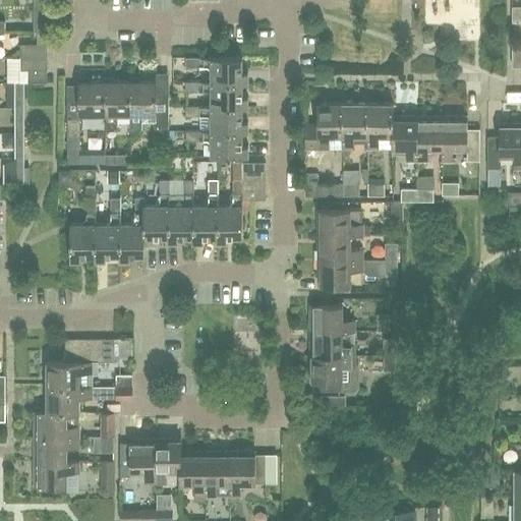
[(47,33),(47,0),(34,0),(34,33),(47,33)]
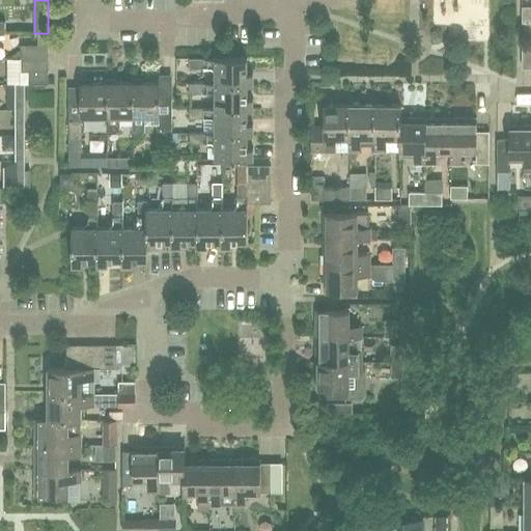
[(530,5),(522,6),(522,23),(530,22),(530,5)]
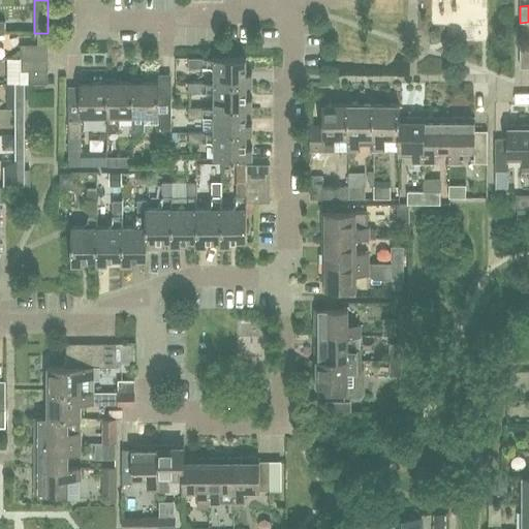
[(520,67),(528,66),(528,43),(520,44),(520,67)]
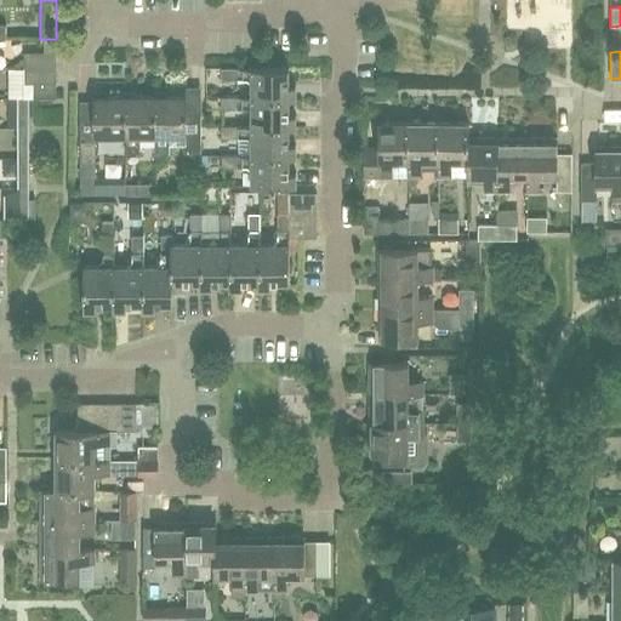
[(26,68),(56,68),(56,52),(26,52),(26,68)]
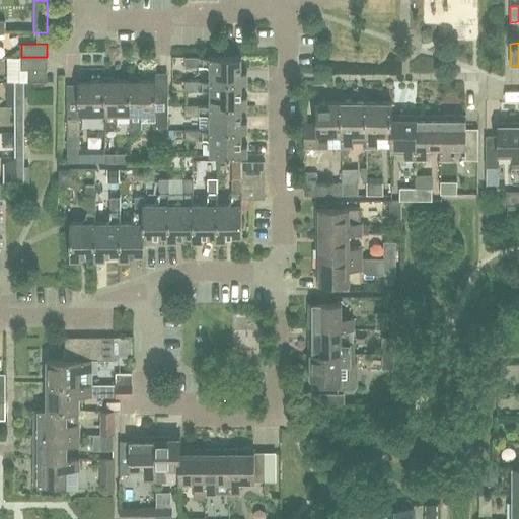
[(242,81),(242,82),(247,82),(247,72),(242,72),(241,56),(186,57),(186,66),(208,66),(212,70),(212,81),(212,82),(242,81)]
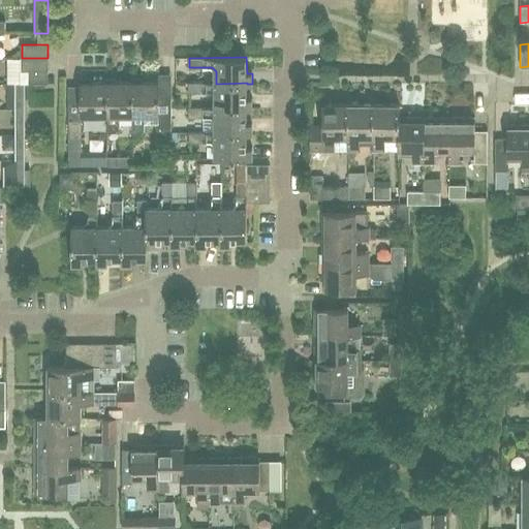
[(29,84),(29,85),(48,85),(48,58),(22,58),(22,71),(21,71),(21,84),(29,84)]
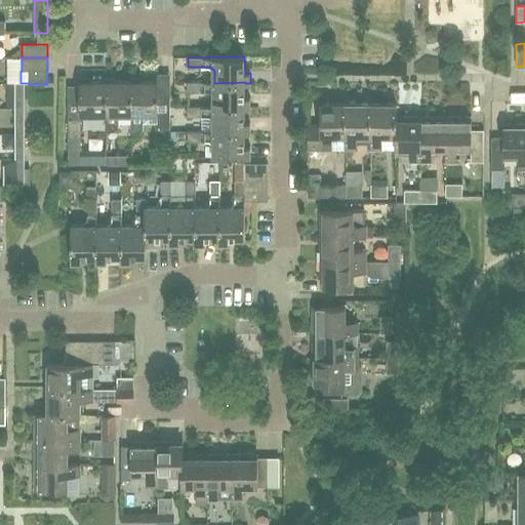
[(107,115),(107,82),(81,82),(81,115),(107,115)]
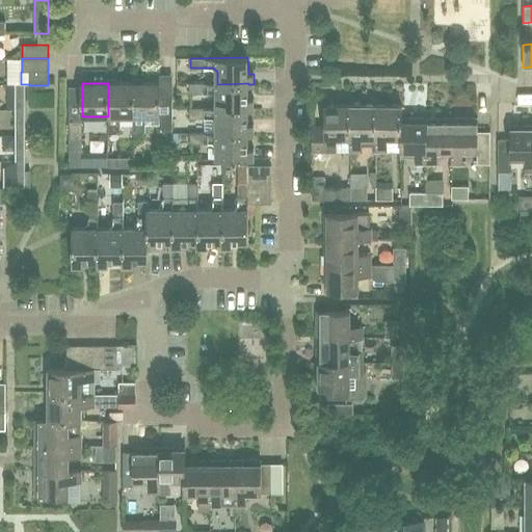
[(134,116),(134,83),(108,83),(108,116),(108,133),(121,133),(121,116),(134,116)]
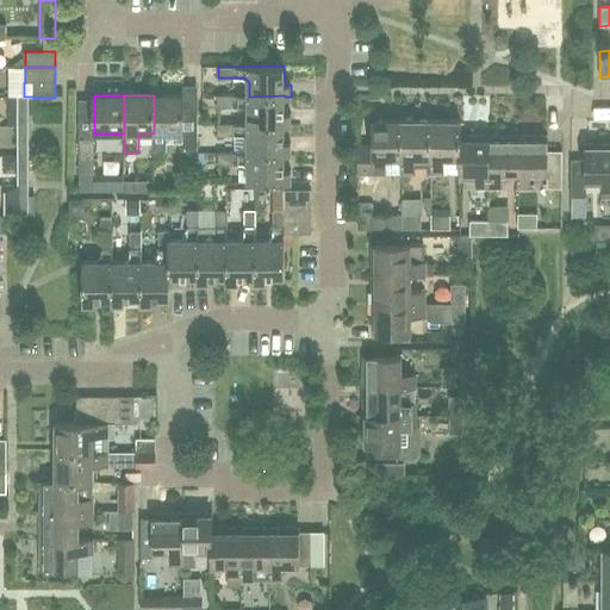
[(154,95),(154,134),(154,153),(167,153),(167,134),(184,134),(184,148),(198,148),(198,114),(184,114),(184,95),(154,95)]
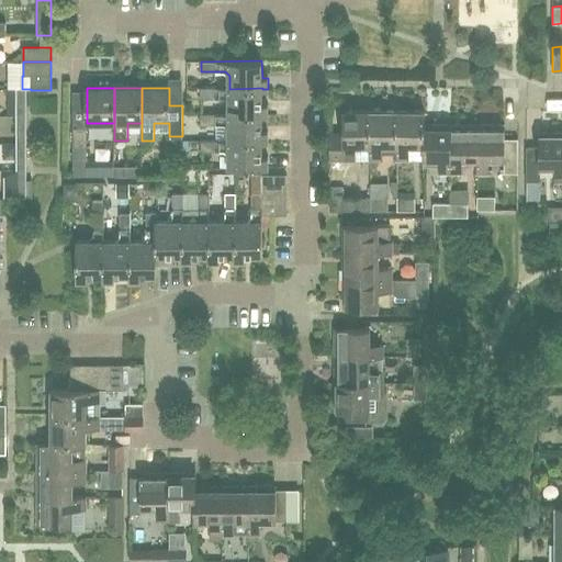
[(262,104),(262,89),(262,88),(229,89),(229,88),(202,88),(202,99),(225,98),(229,103),(229,114),(262,114),(262,115),(268,115),(268,104),(262,104)]
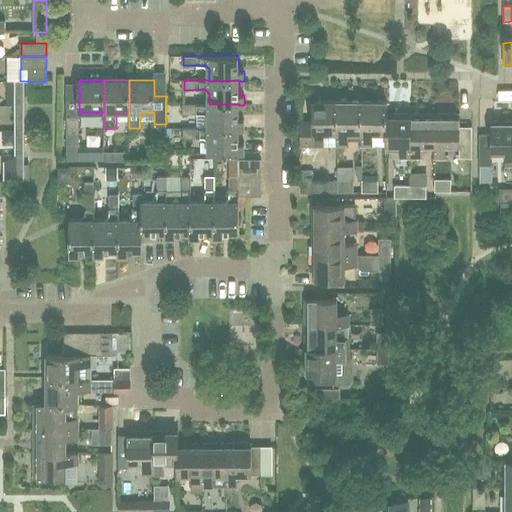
[(23,82),(28,82),(28,81),(20,81),(15,82),(15,106),(23,106),(23,82)]
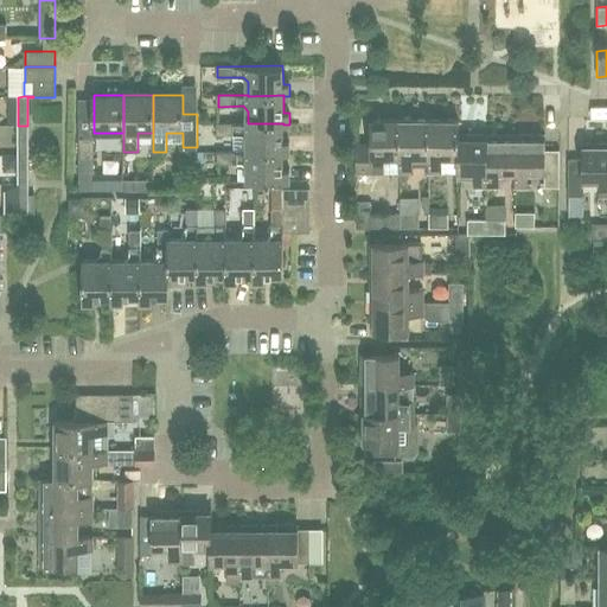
[(340,131),(351,131),(351,107),(340,107),(340,131)]
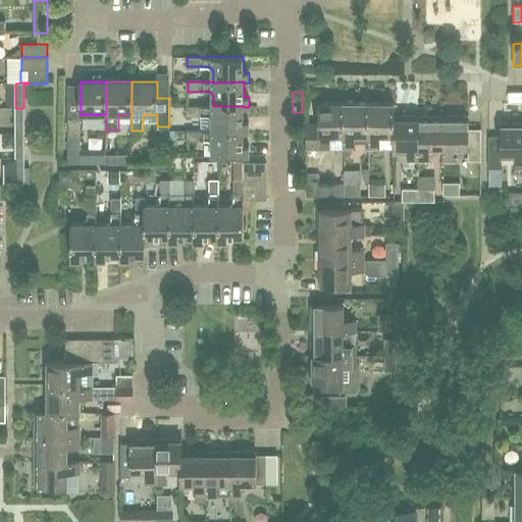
[(306,148),(344,148),(344,103),(319,103),(319,122),(306,122),(306,148)]
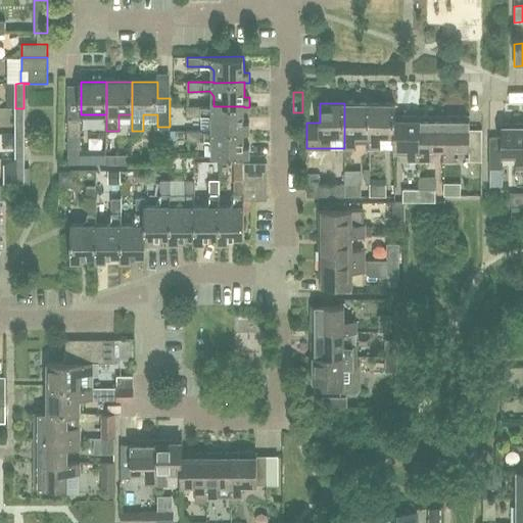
[(368,148),(369,148),(369,103),(344,103),(344,148),(355,148),(355,136),(368,136),(368,148)]
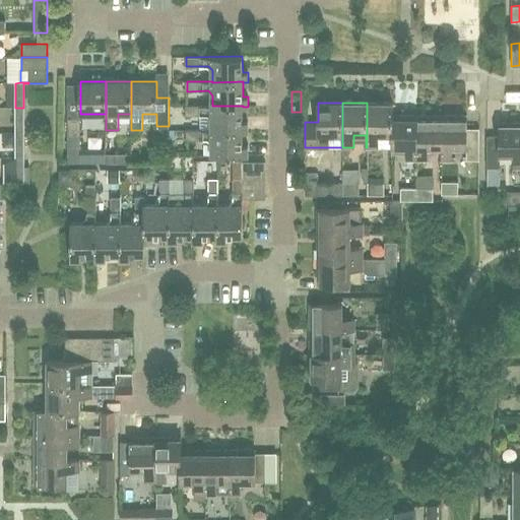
[(393,115),(393,103),(367,103),(367,147),(379,147),(379,135),(392,134),(393,134),(393,115)]
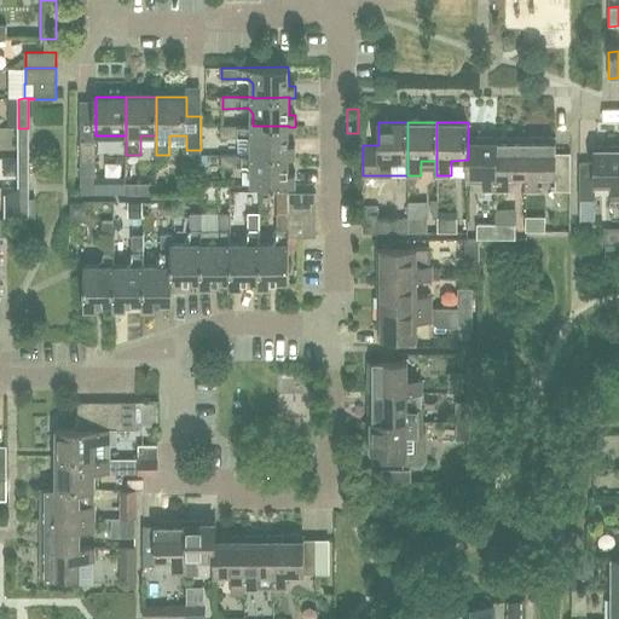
[(238,155),(253,155),(253,156),(289,156),(296,156),(296,144),(289,144),(289,127),(289,126),(253,126),(223,126),(221,138),(238,138),(238,155)]
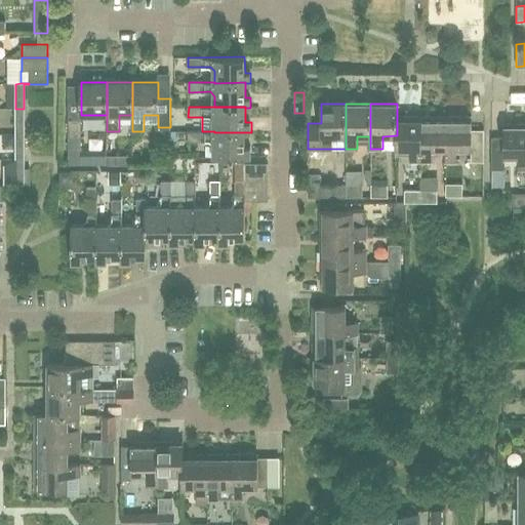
[(24,133),(24,109),(15,109),(15,133),(24,133)]
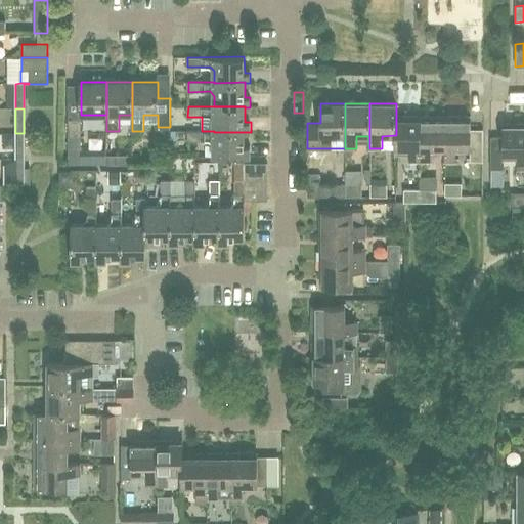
[(421,161),(421,116),(396,116),(396,135),(395,135),(395,155),(409,155),(409,161),(421,161)]
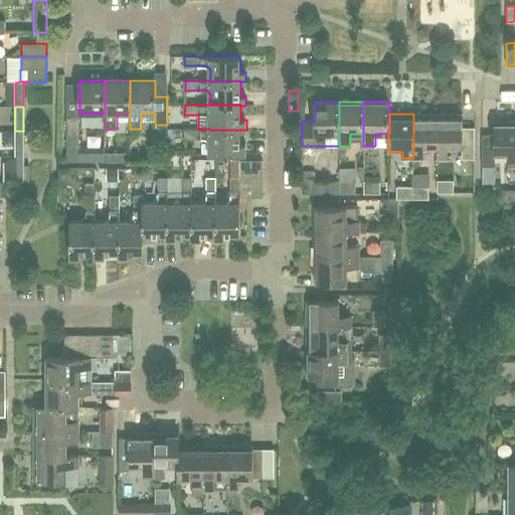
[(437,158),(438,158),(437,114),(413,114),(413,158),(423,158),(423,146),(436,146),(437,158)]
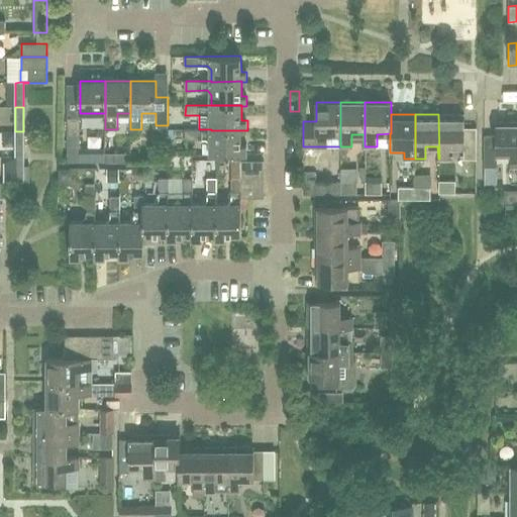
[(438,114),(439,159),(449,159),(449,146),(463,146),(463,160),(476,160),(476,128),(464,128),(464,114),(438,114)]
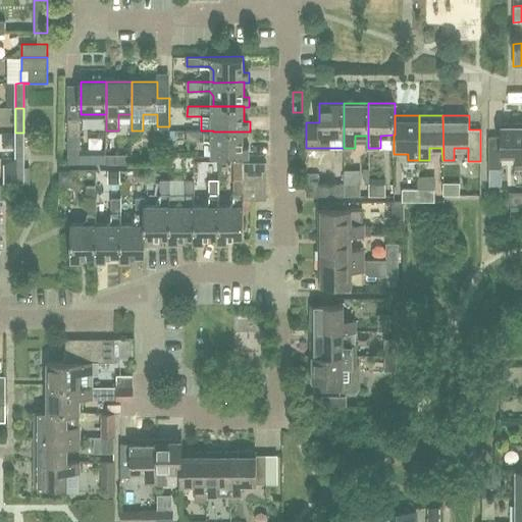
[(106,164),(106,155),(81,155),(80,119),(67,119),(67,164),(106,164)]
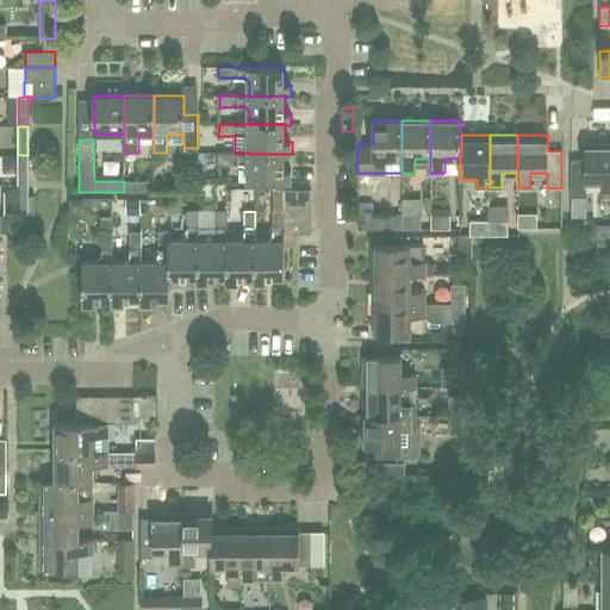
[(602,195),(609,195),(609,143),(585,143),(585,160),(571,160),(571,198),(586,198),(586,181),(602,181),(602,195)]
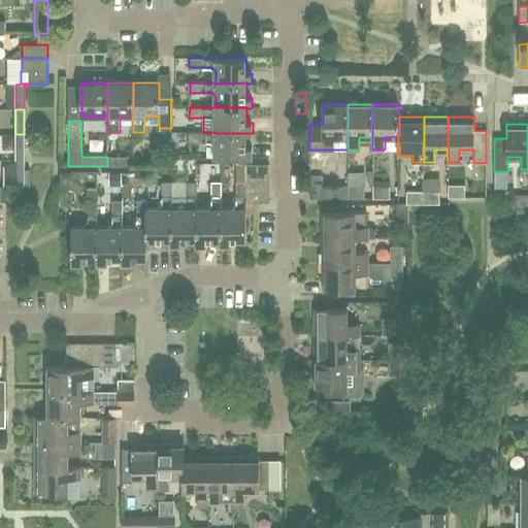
[(246,147),(246,133),(216,133),(216,132),(203,132),(190,132),(190,142),(211,142),(216,145),(216,158),(253,158),(253,147),(246,147)]
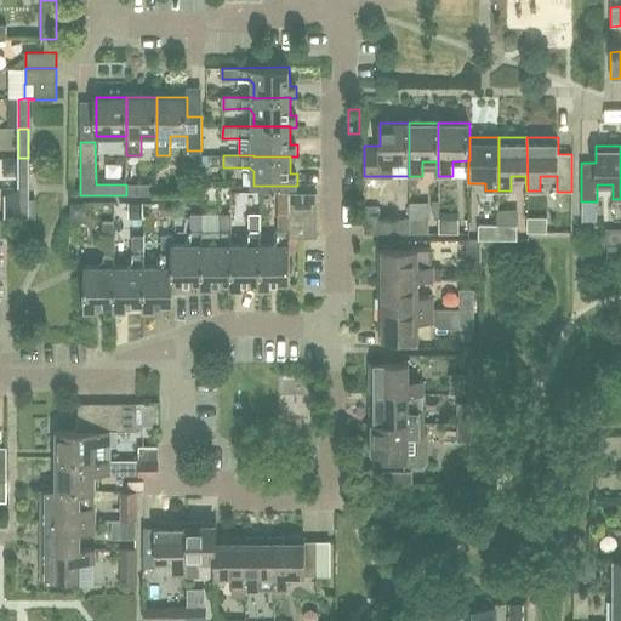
[(18,188),(28,188),(28,158),(18,158),(18,188)]
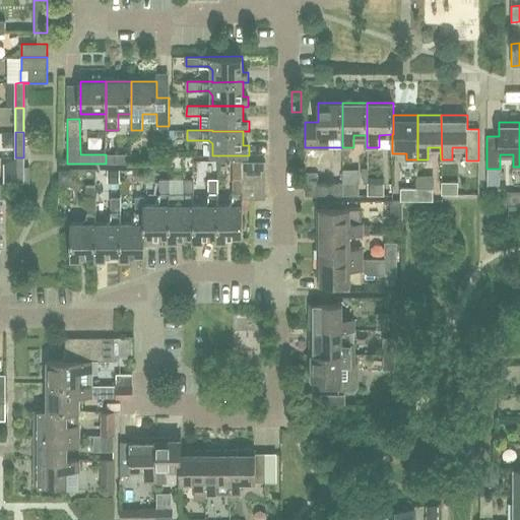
[(131,154),(106,154),(106,164),(131,164),(131,154)]
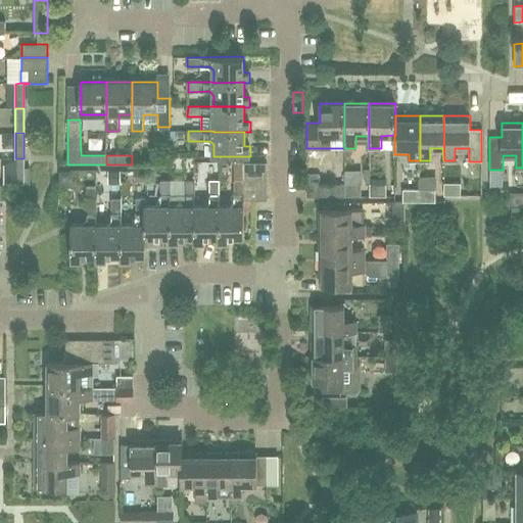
[(24,158),(15,158),(15,184),(24,184),(24,158)]
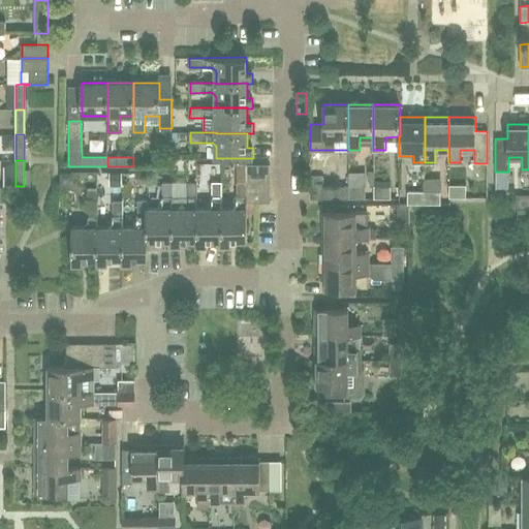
[(247,177),(270,177),(270,164),(247,164),(247,177)]
